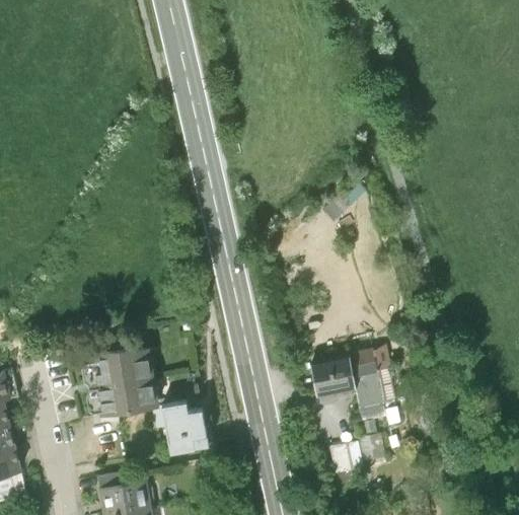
[(364,189),(355,179),(338,195),(347,205),(364,189)]
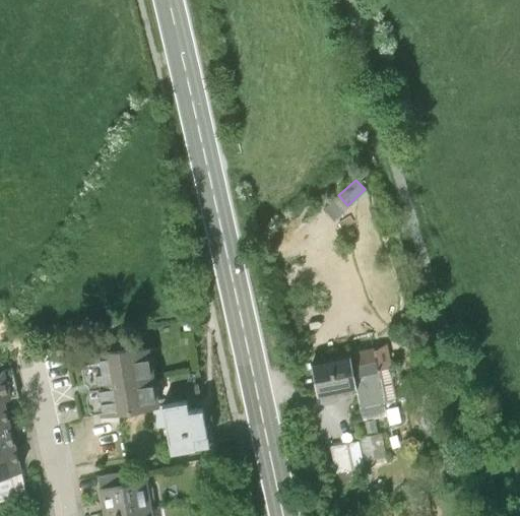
[(384,343),(373,346),(375,355),(386,351),(384,343)]
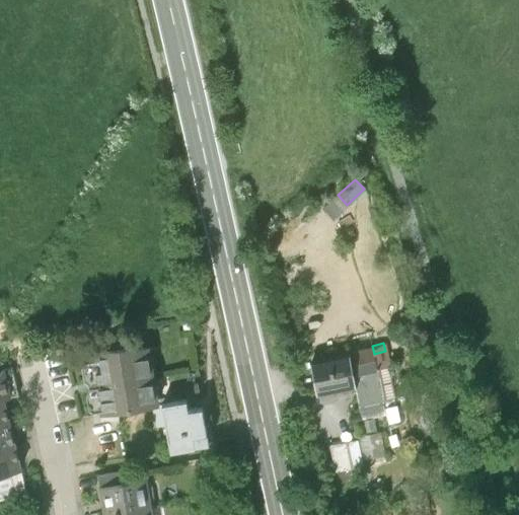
[(372,346),(308,360),(316,397),(356,388),(359,407),(385,401),(374,354),(372,346)]
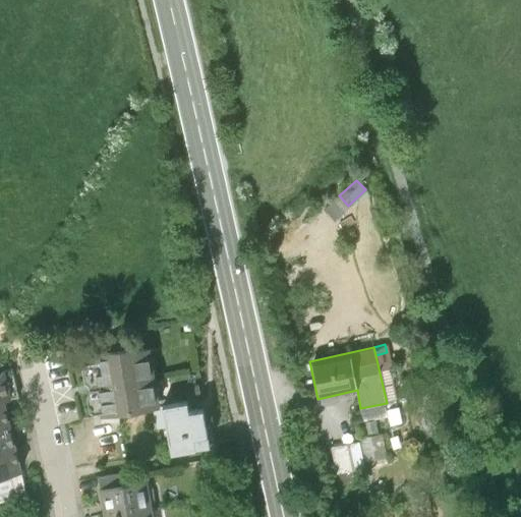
[(151,351),(93,360),(103,421),(161,411),(151,351)]
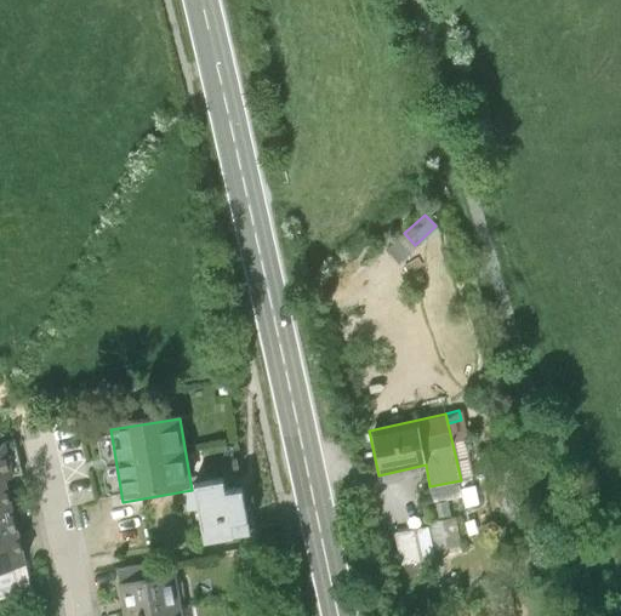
[(0,512),(12,509),(5,480),(22,475),(15,449),(6,451),(5,445),(0,450),(0,512)]
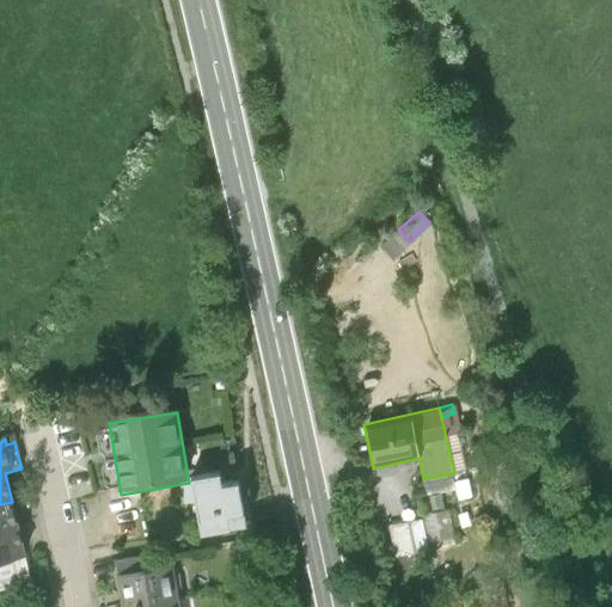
[(423,479),(427,497),(441,495),(458,491),(454,473),(423,479)]
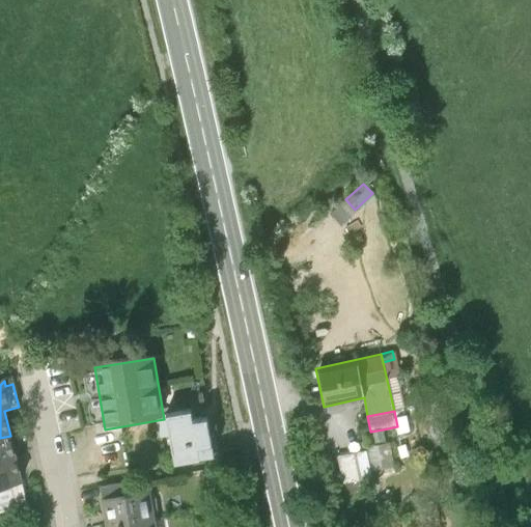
[(192,412),(166,417),(167,422),(171,443),(176,466),(215,458),(206,420),(194,422),(192,412)]
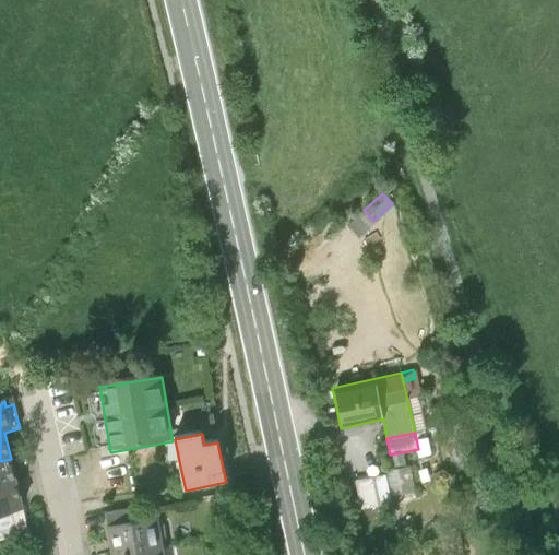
[(170,469),(180,467),(176,445),(165,447),(170,469)]
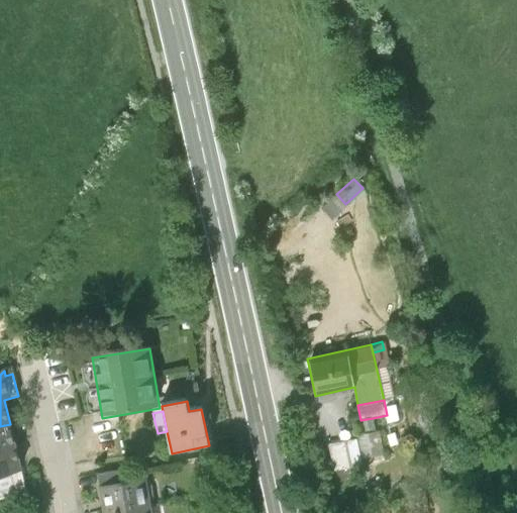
[(360,420),(364,434),(375,432),(373,418),(360,420)]
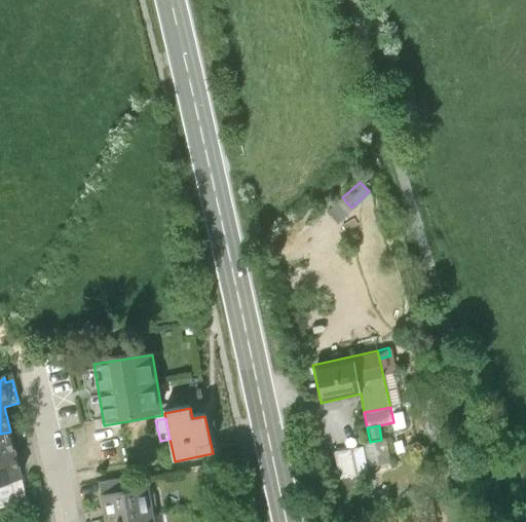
[(10,432),(0,434),(0,460),(16,457),(10,432)]
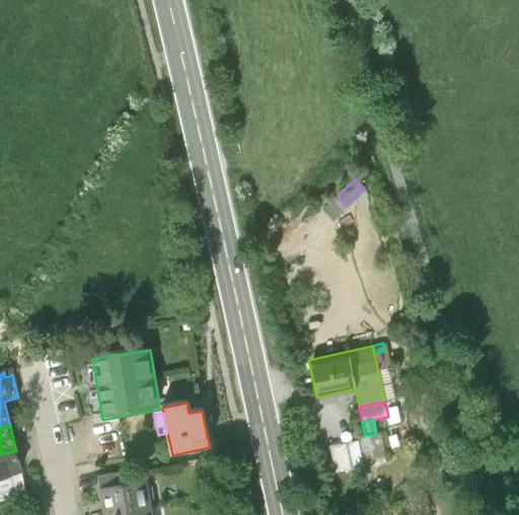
[(358,437),(359,441),(362,462),(386,458),(382,433),(376,434),(365,436),(358,437)]
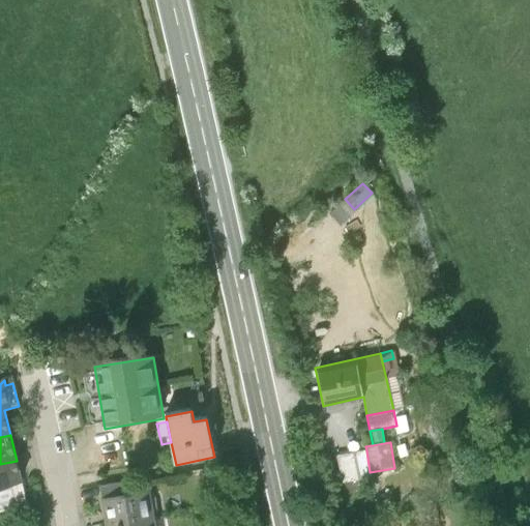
[(366,450),(336,456),(342,483),(347,481),(371,478),(370,472),(366,450)]
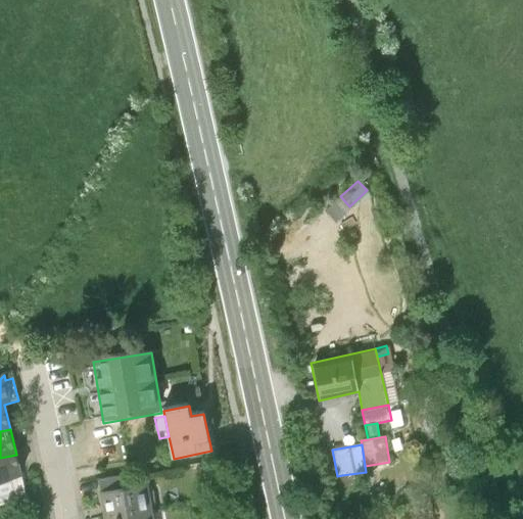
[(16,455),(0,458),(0,510),(29,503),(16,455)]
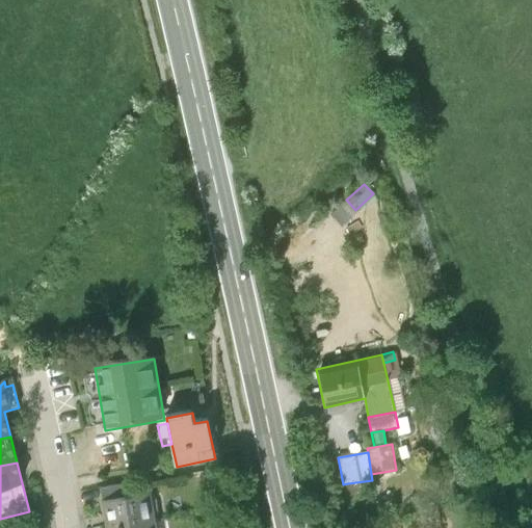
[(372,480),(348,483),(350,497),(374,493),(372,480)]
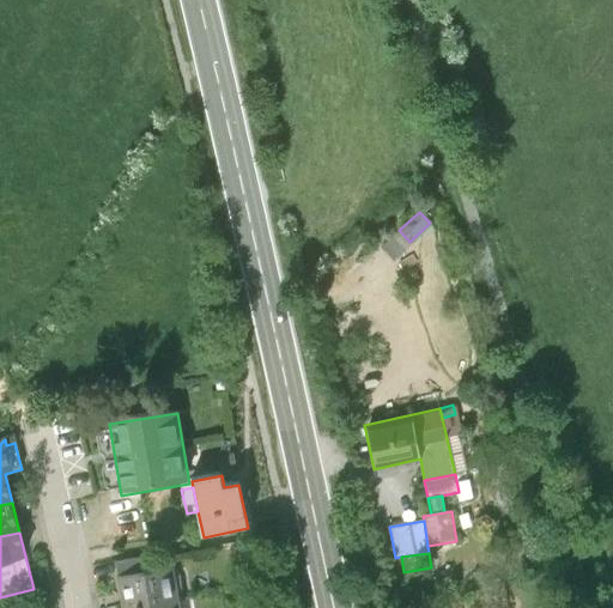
[(114,567),(117,583),(144,578),(140,563),(114,567)]
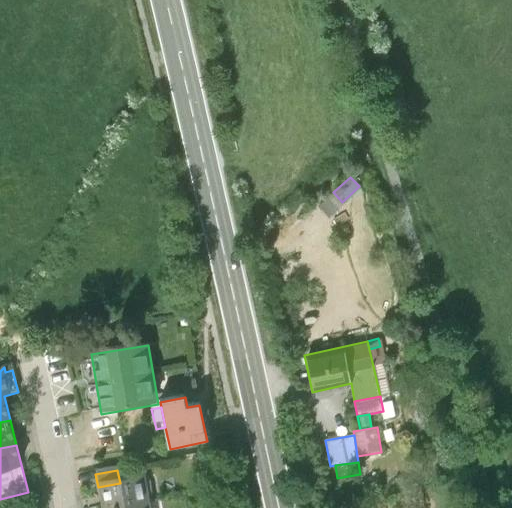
[(120,483),(98,487),(100,507),(137,507),(150,505),(146,479),(120,483)]
